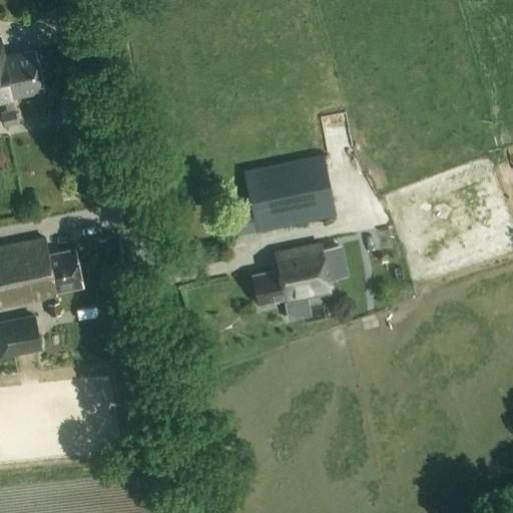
[(0,106),(5,106),(6,110),(1,112),(4,125),(18,122),(13,101),(18,100),(17,96),(45,91),(37,51),(6,57),(2,40),(0,40),(0,106)]
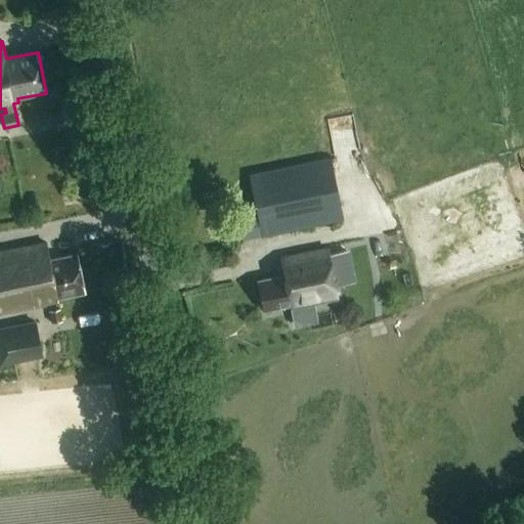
[(261,236),(341,221),(330,162),(250,178),(261,236)]
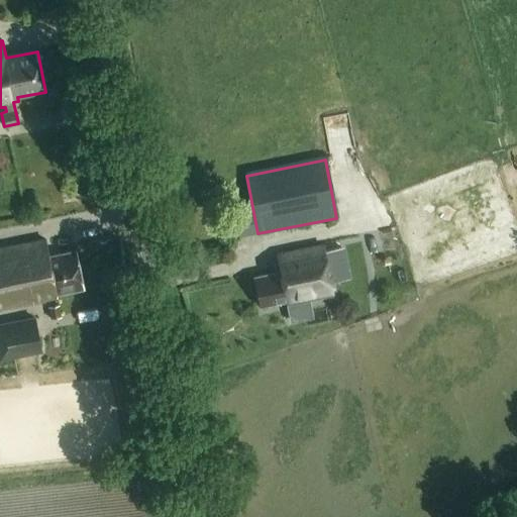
[(61,293),(85,288),(77,248),(50,254),(47,237),(0,246),(0,311),(62,298),(61,293)]
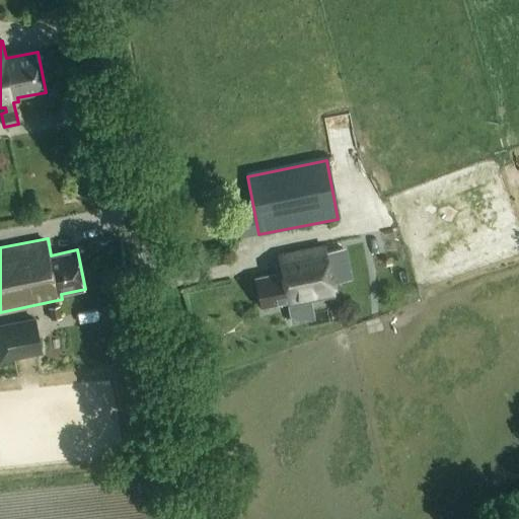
[(289,308),(336,299),(324,245),(278,254),(282,272),(253,277),(260,308),(288,303),(289,308)]
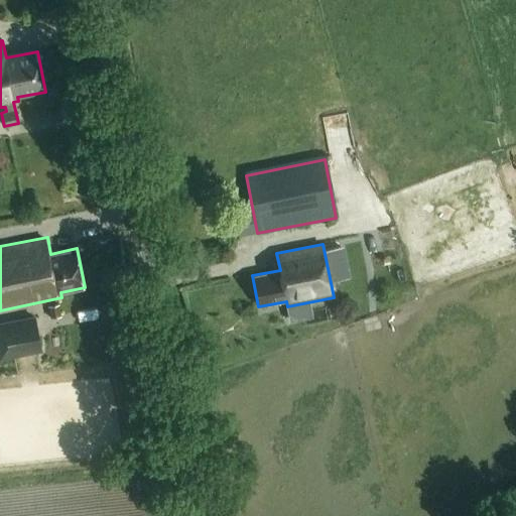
[(48,306),(50,318),(61,316),(59,304),(48,306)]
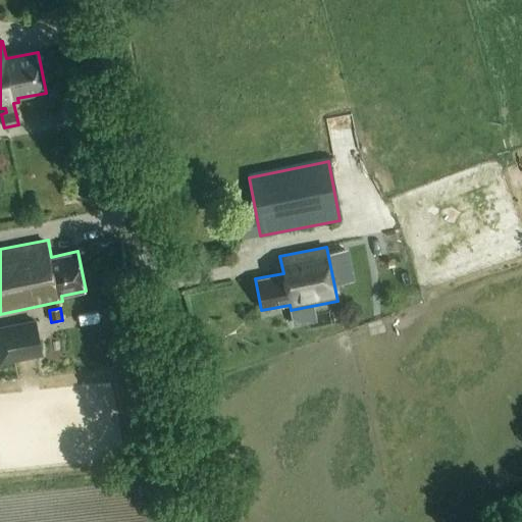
[(35,321),(0,327),(0,350),(12,348),(14,359),(42,354),(35,321)]
